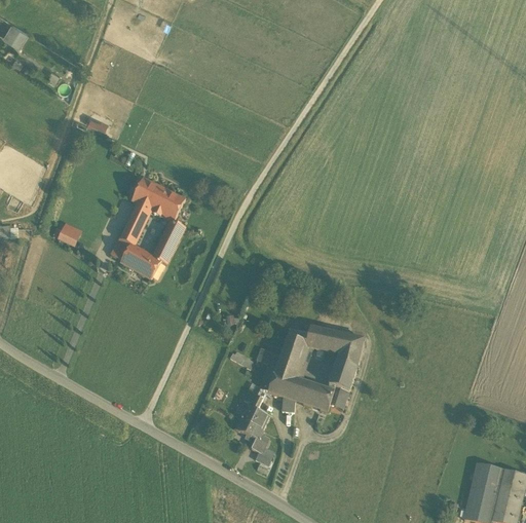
[(12,23),(4,36),(20,45),(27,32),(12,23)]
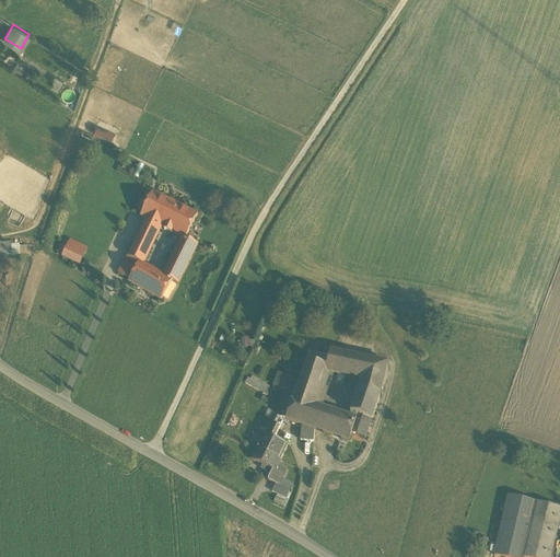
[(18,71),(22,65),(16,61),(13,68),(18,71)]
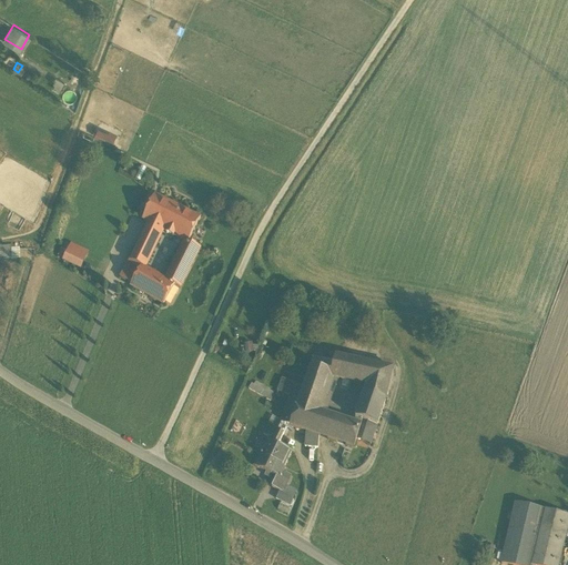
[(63,79),(57,76),(52,84),(59,88),(63,79)]
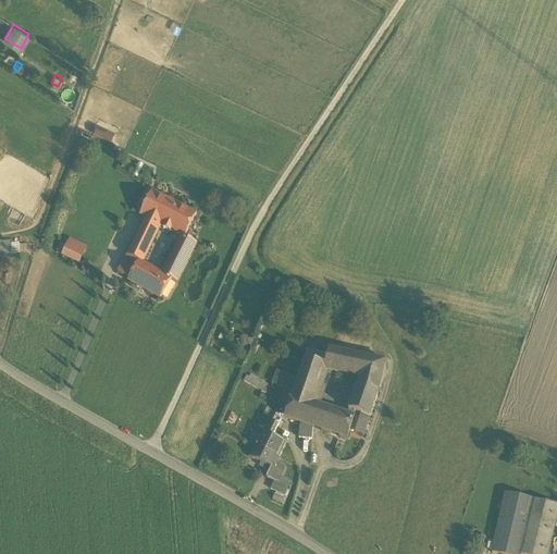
[(115,133),(96,123),(91,132),(111,140),(115,133)]
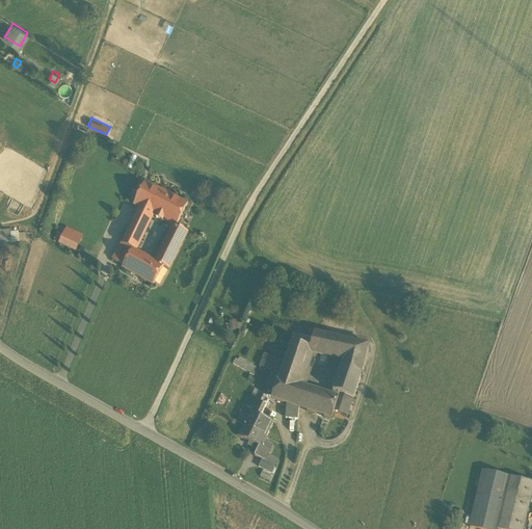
[(132,153),(127,165),(131,167),(136,155),(132,153)]
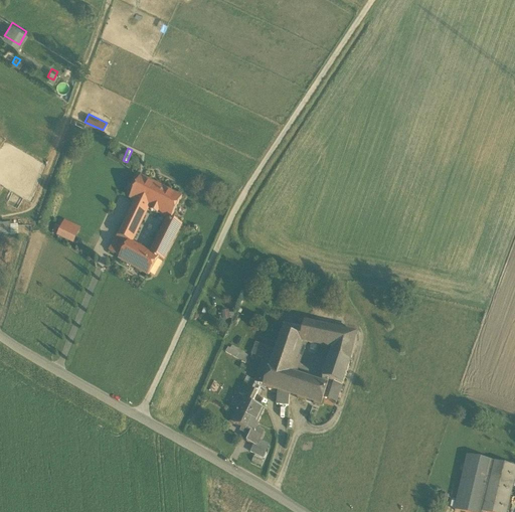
[(167,215),(170,217),(171,216),(182,194),(141,173),(129,196),(135,199),(148,206),(151,207),(151,208),(157,211),(158,211),(167,215)]
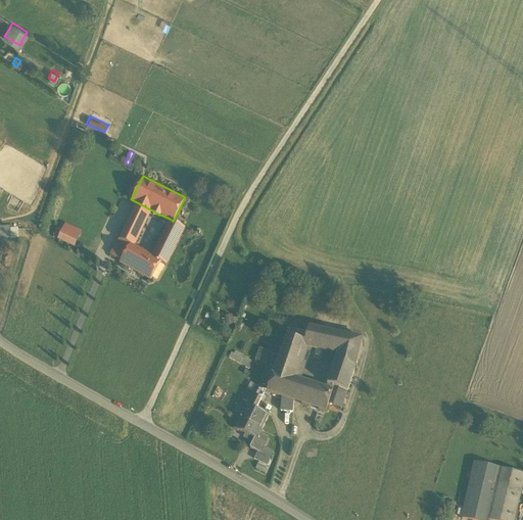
[(131,215),(144,222),(150,209),(137,202),(131,215)]
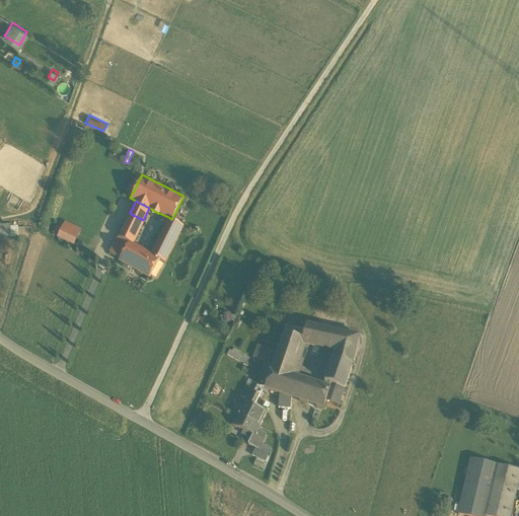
[(139,228),(143,220),(130,213),(126,222),(139,228)]
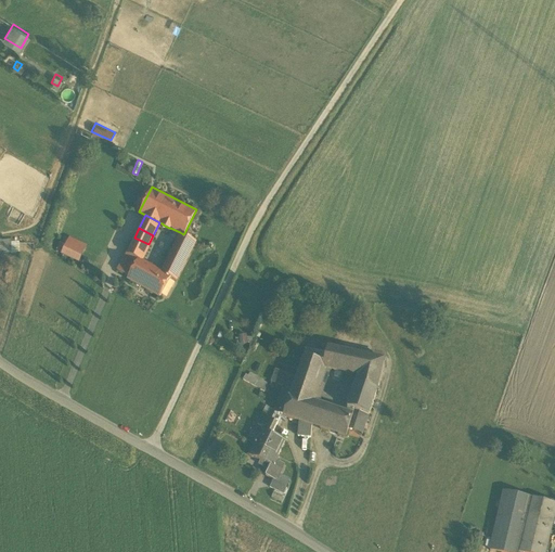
[(170,276),(177,279),(196,240),(184,233),(183,234),(180,232),(173,246),(176,247),(168,264),(165,262),(162,269),(171,274),(170,276)]
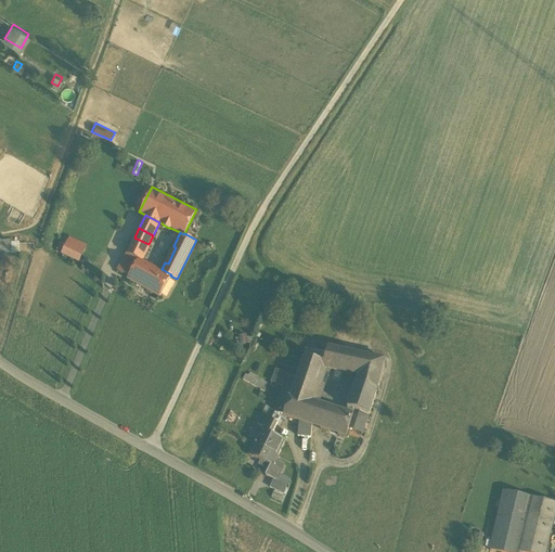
[(86,243),(69,235),(66,242),(82,251),(86,243)]
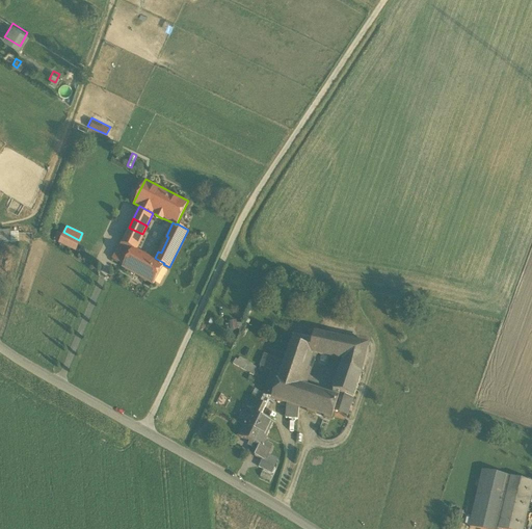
[(0,228),(0,240),(11,240),(10,231),(10,228),(0,228)]
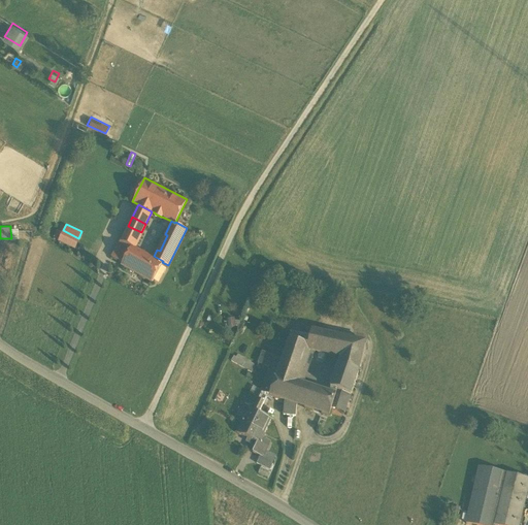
[(128,226),(121,238),(111,255),(123,261),(132,245),(132,244),(132,243),(137,241),(141,232),(128,226)]
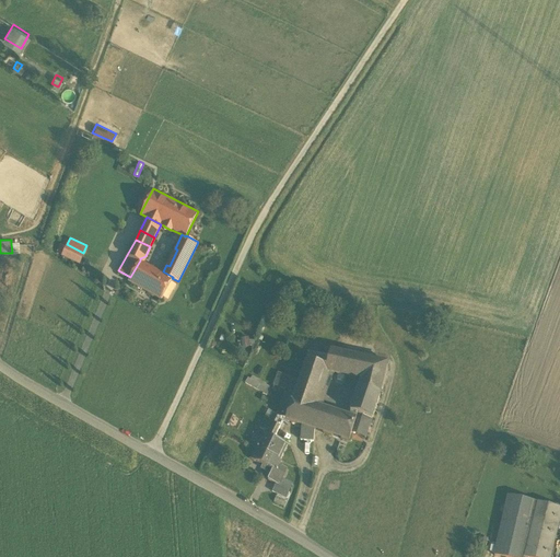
[(20,242),(11,243),(12,253),(20,253),(20,242)]
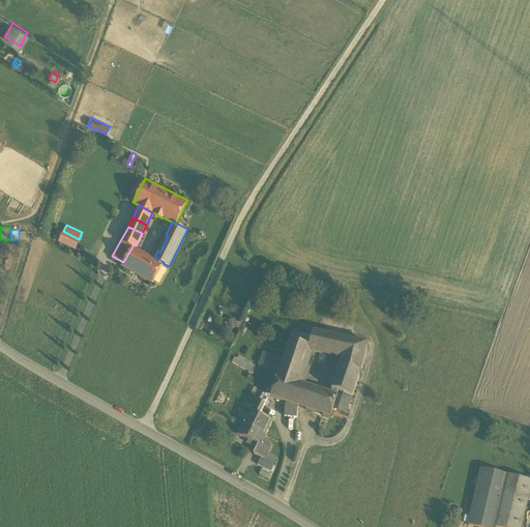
[(54,236),(59,238),(62,232),(57,229),(54,236)]
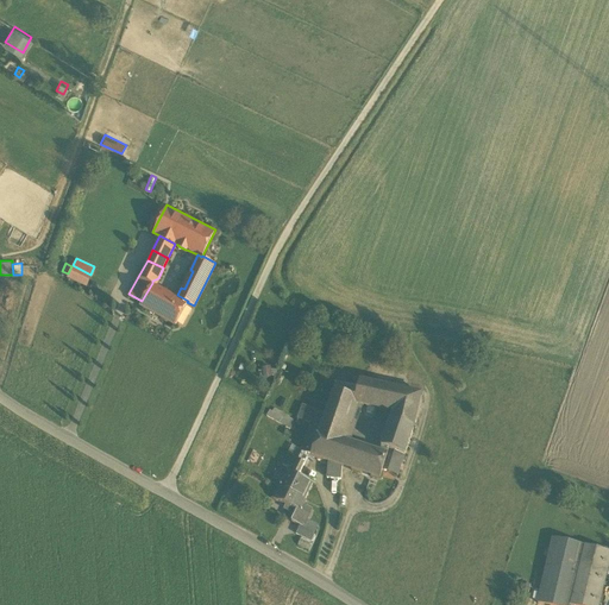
[(90,275),(73,265),(71,266),(68,273),(68,275),(87,283),(90,275)]
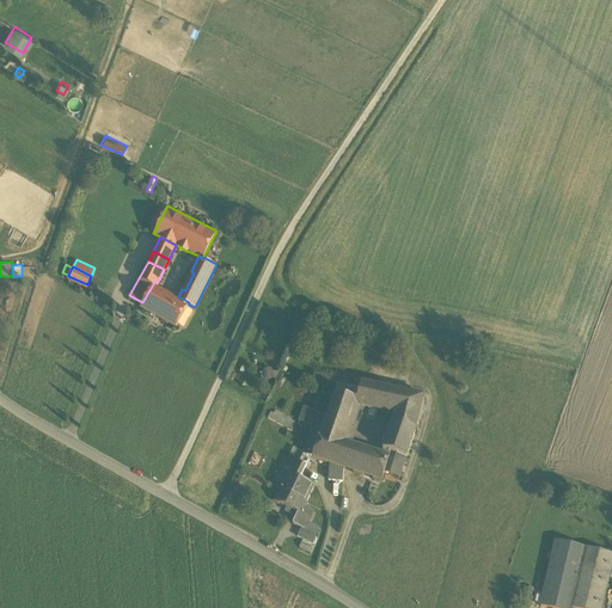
[(141,305),(176,325),(188,304),(189,302),(178,296),(153,283),(153,284),(142,302),(141,305)]
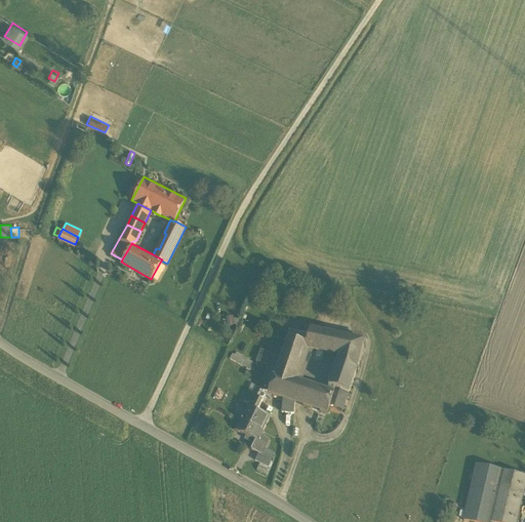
[(234,322),(233,314),(226,315),(227,323),(234,322)]
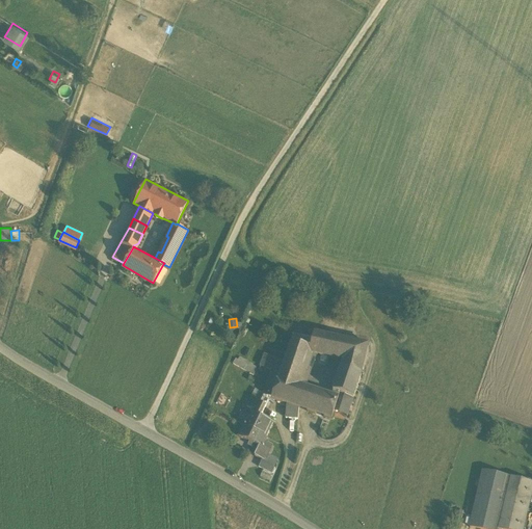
[(271,326),(264,323),(261,329),(268,333),(271,326)]
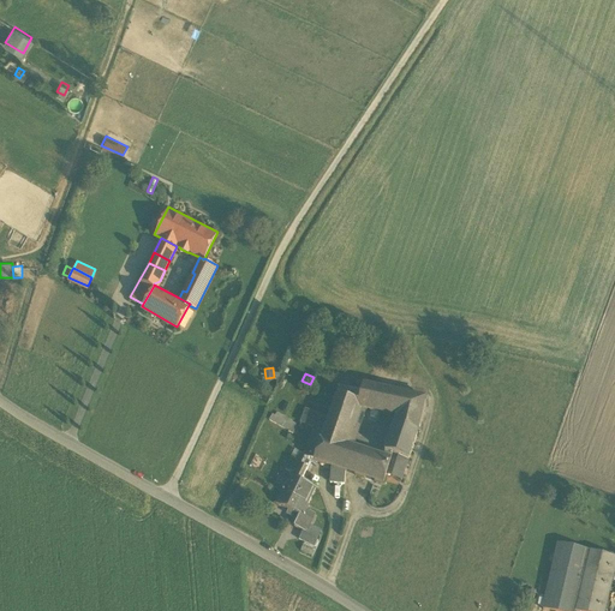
[(339,382),(336,394),(359,399),(362,387),(339,382)]
